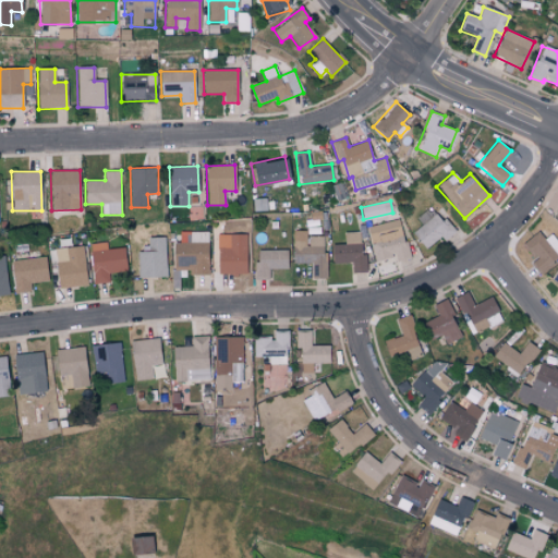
[(412,232),(426,249),(439,237),(445,241),(455,231),(431,205),(416,217),(422,223),(412,232)]
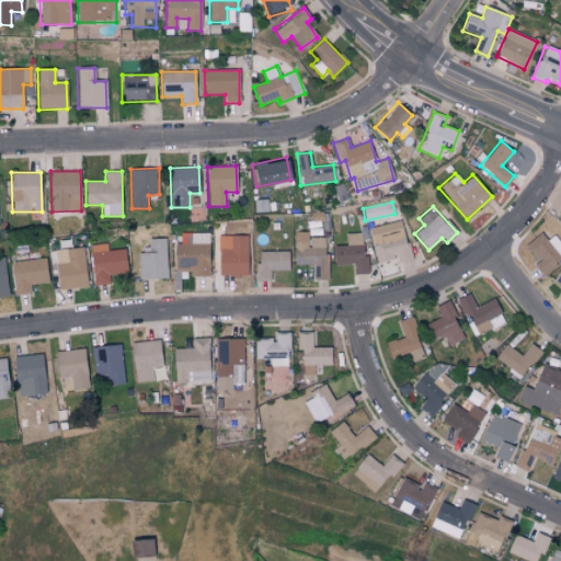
[(368,227),(376,263),(397,259),(397,262),(410,260),(402,220),(368,227)]
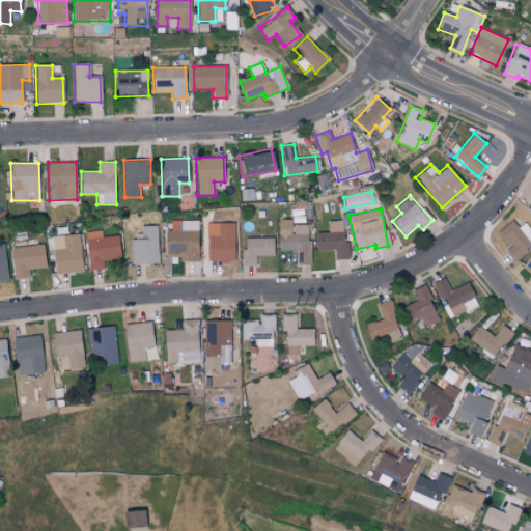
[(297,251),(297,263),(309,264),(309,224),(292,224),(292,219),(279,219),(278,251),(297,251)]
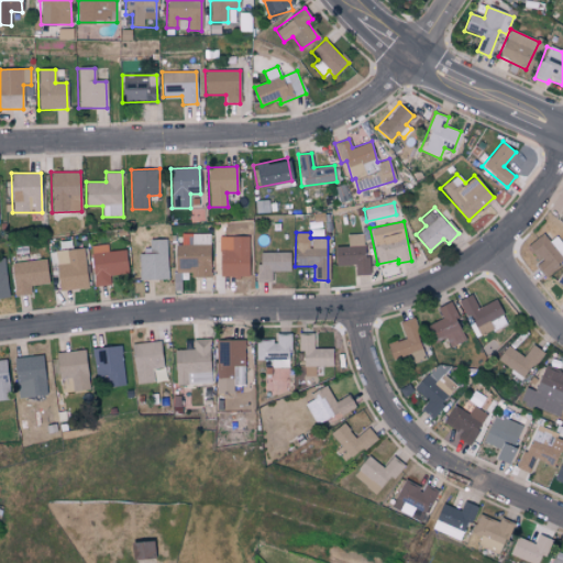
[(536,266),(544,276),(562,258),(562,244),(555,235),(550,241),(542,232),(528,245),(541,261),(536,266)]
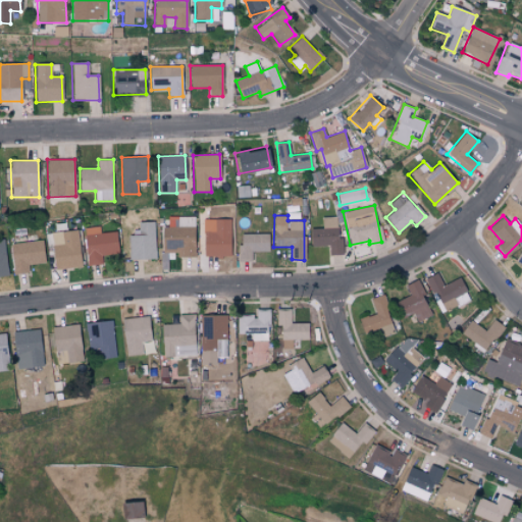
[(195,257),(196,216),(168,216),(168,226),(162,226),(162,254),(176,254),(176,256),(195,257)]
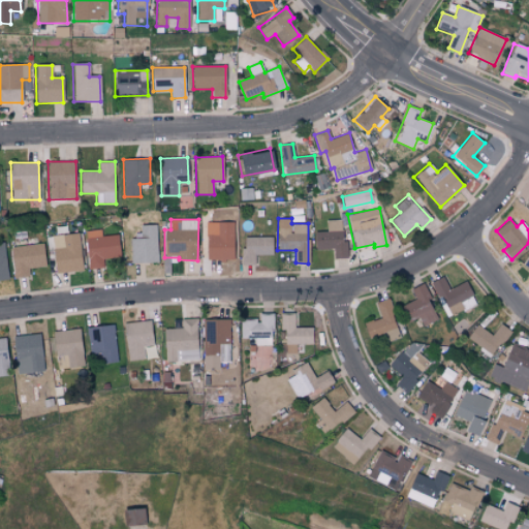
[(315,250),(333,249),(334,258),(346,257),(346,240),(342,240),(341,219),(327,220),(327,230),(314,231),(315,250)]
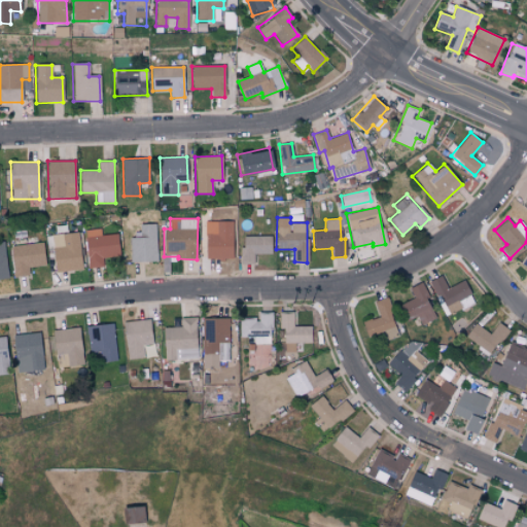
[(233,258),(233,220),(205,221),(206,259),(233,258)]
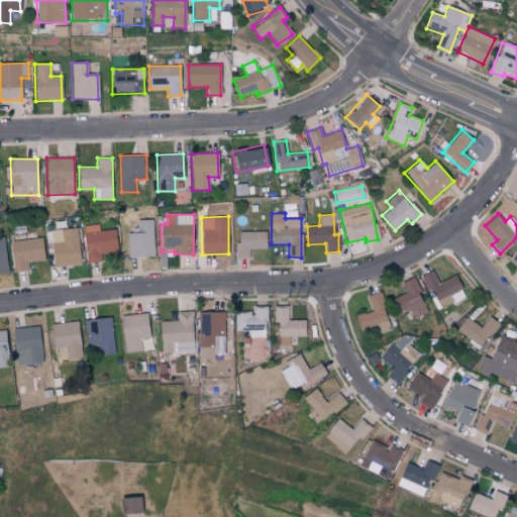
[(153,219),(136,219),(137,227),(127,227),(128,256),(154,255),(153,219)]
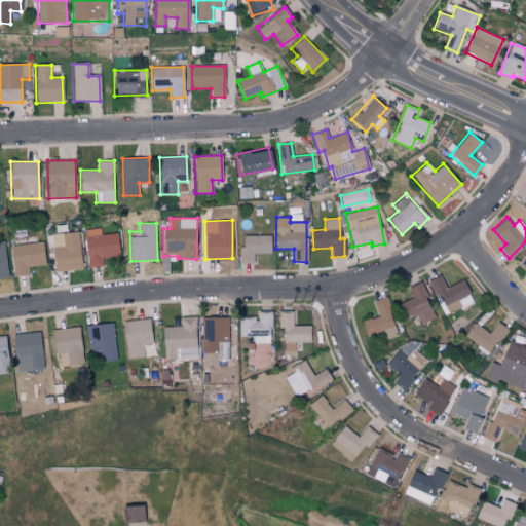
[(87,267),(103,266),(103,256),(118,255),(117,232),(101,234),(101,228),(84,229),(87,267)]
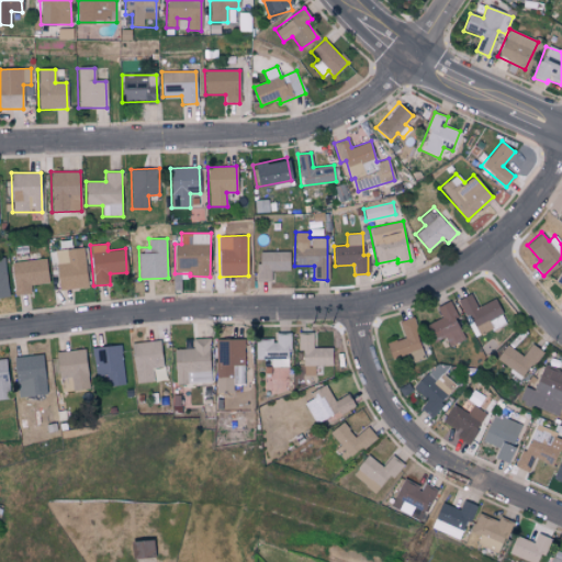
[(57,289),(87,288),(85,247),(56,249),(57,289)]
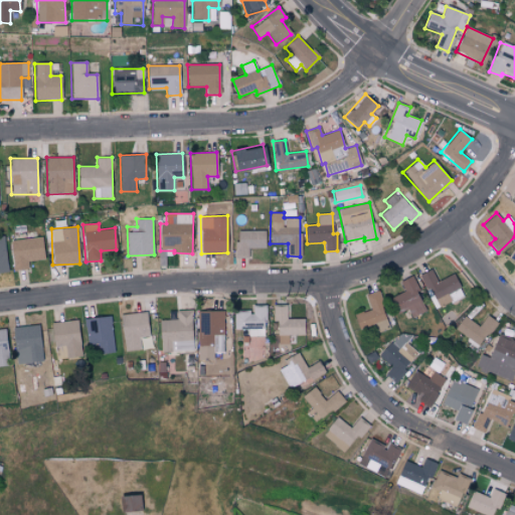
[(266,247),(265,229),(235,230),(236,258),(248,256),(248,247),(266,247)]
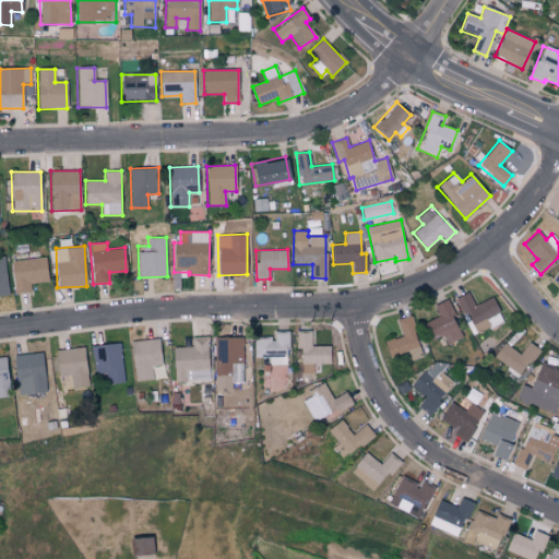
[(11,260),(14,294),(32,292),(31,283),(47,281),(45,257),(11,260)]
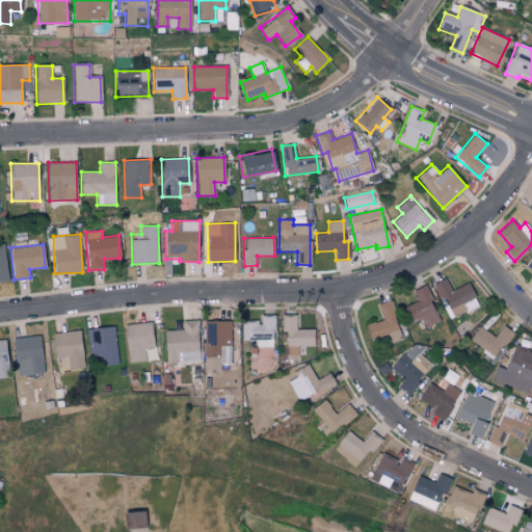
[(469,282),(451,290),(445,277),(434,283),(452,318),(479,306),(469,282)]
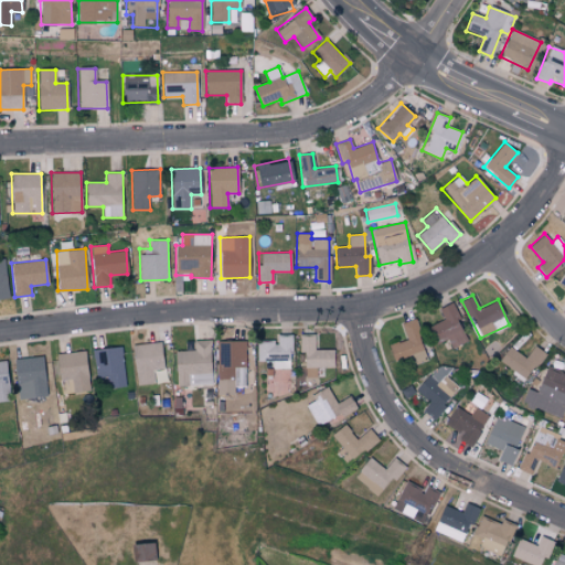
[(439,308),(444,319),(428,326),(435,343),(447,339),(451,348),(469,341),(454,302),(439,308)]
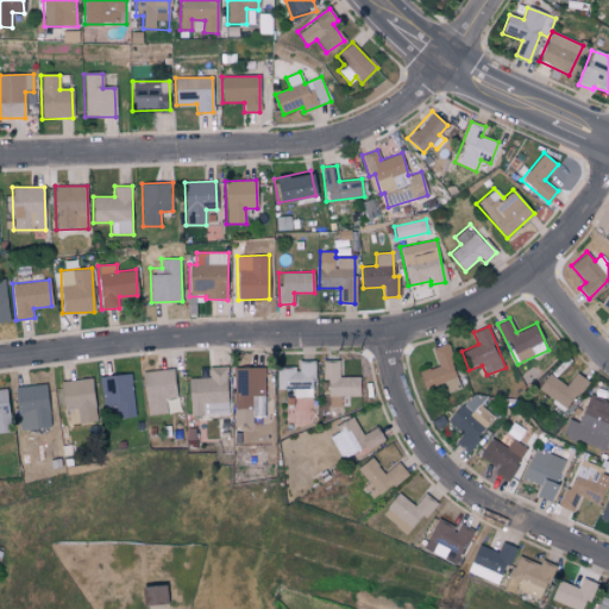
[(419,371),(424,387),(457,378),(447,344),(433,347),(438,366),(419,371)]
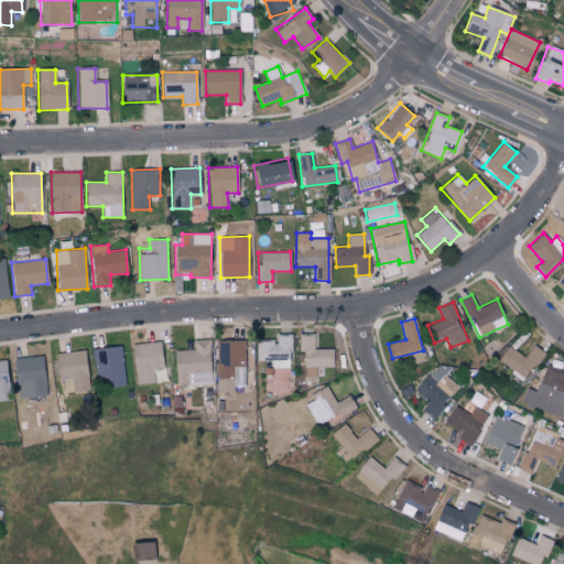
[(257,360),(272,360),(272,368),(291,368),(290,333),(275,334),(275,339),(256,339),(257,360)]
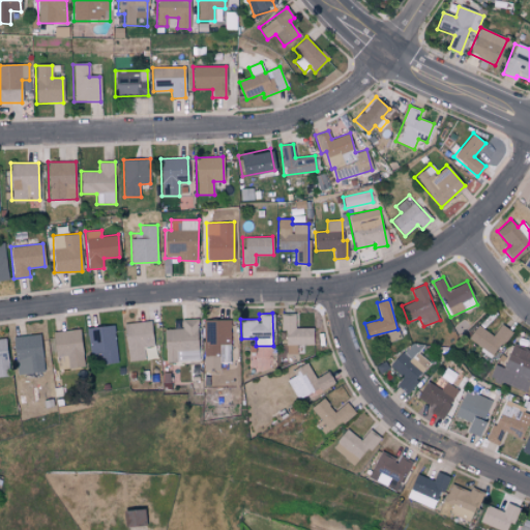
[(314,328),(295,327),(295,313),(282,313),(281,331),(285,331),(285,345),(313,345),(314,328)]
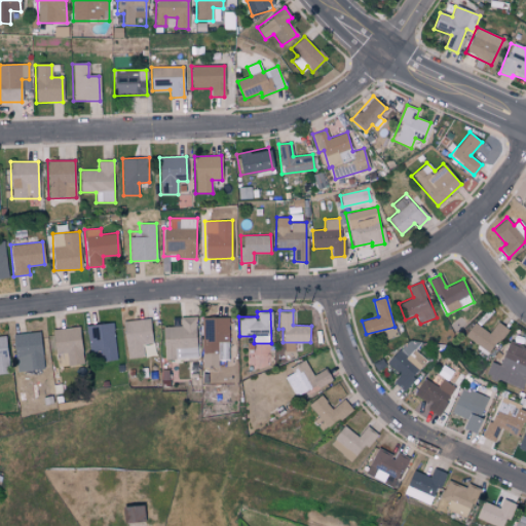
[(196,316),(180,316),(180,327),(163,327),(163,359),(196,359),(196,316)]
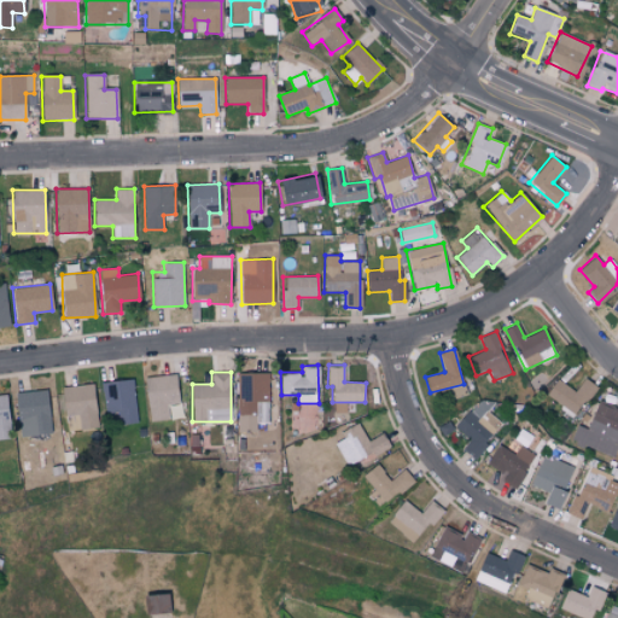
[(268,372),(237,373),(239,431),(257,431),(257,423),(269,423),(268,372)]
